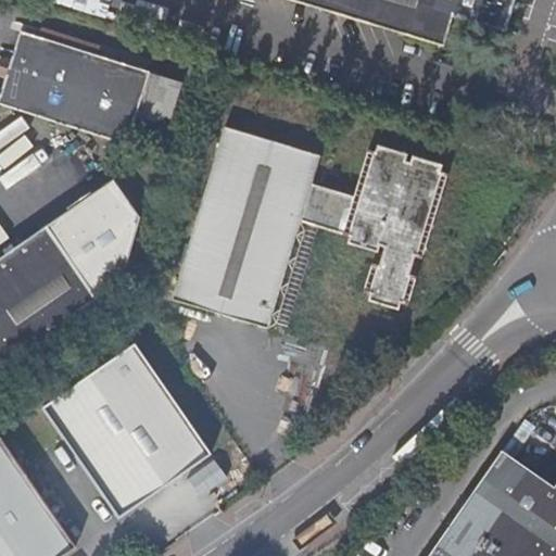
[(291,0),(443,46),(453,16),(505,32),(515,0),(291,0)]
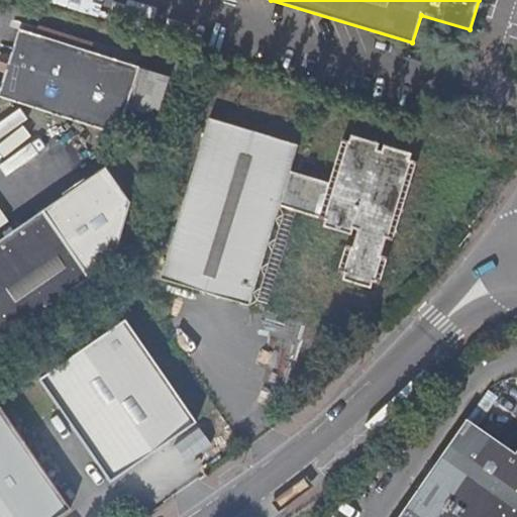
[(140,67),(19,29),(0,90),(0,96),(119,133),(140,67)]
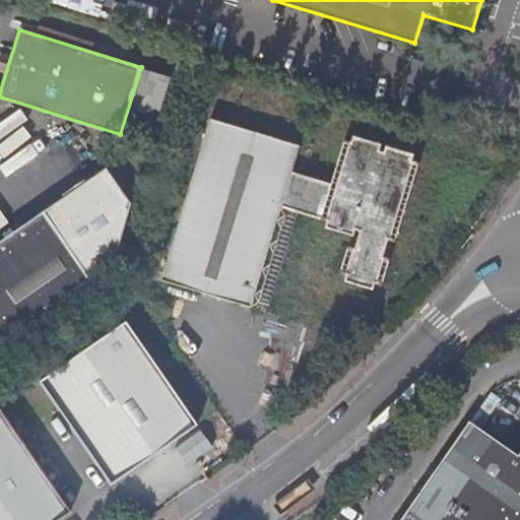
[(301,146),(211,119),(161,280),(252,307),(281,207),(327,221),(326,228),(353,236),(355,230),(361,231),(354,248),(348,246),(340,272),(347,274),(345,281),(373,289),(376,282),(382,284),(390,259),(384,257),(389,240),(395,242),(419,163),(412,160),(414,154),(385,145),(384,151),(380,150),(381,144),(353,136),(351,142),(345,140),(331,184),(293,172),(301,146)]
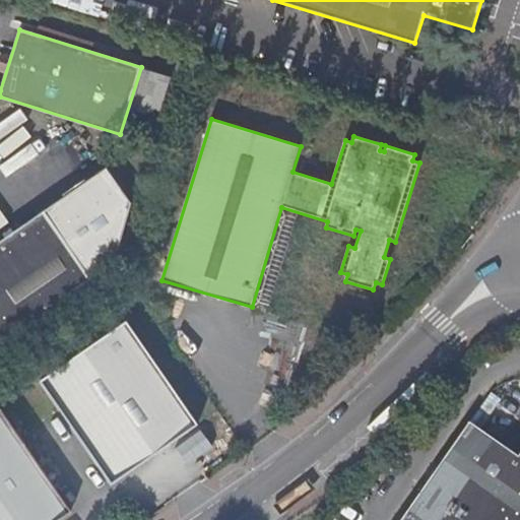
[(45,210),(0,241),(0,343),(2,346),(94,283),(45,210)]
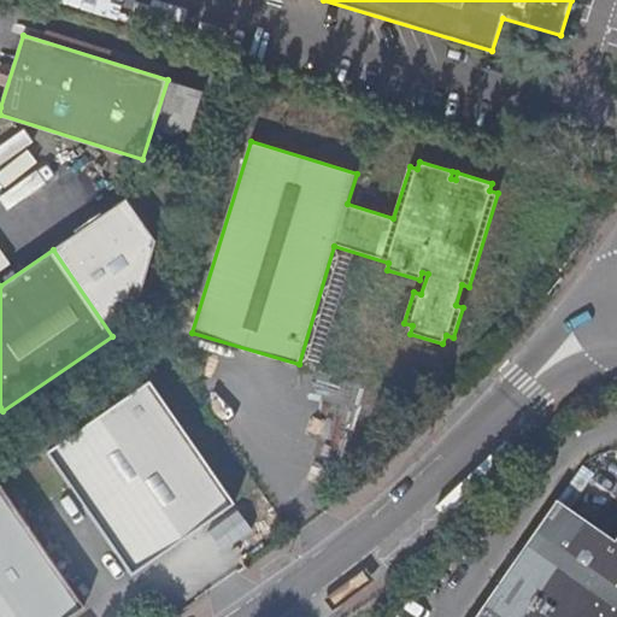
[(151,382),(50,452),(134,574),(235,504),(151,382)]
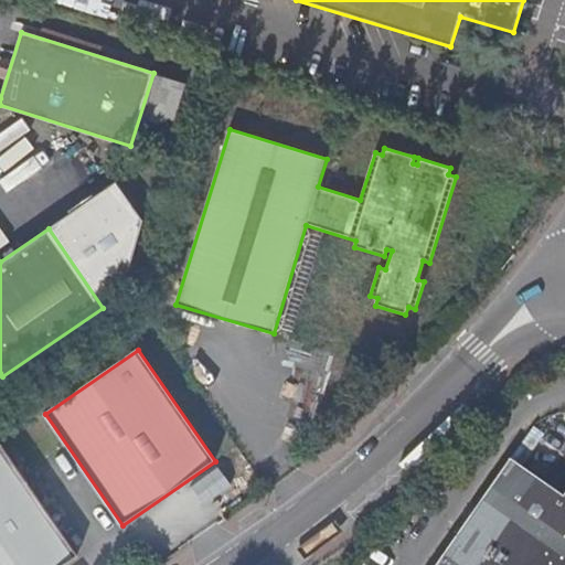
[(2,445),(0,446),(0,564),(65,564),(78,555),(2,445)]
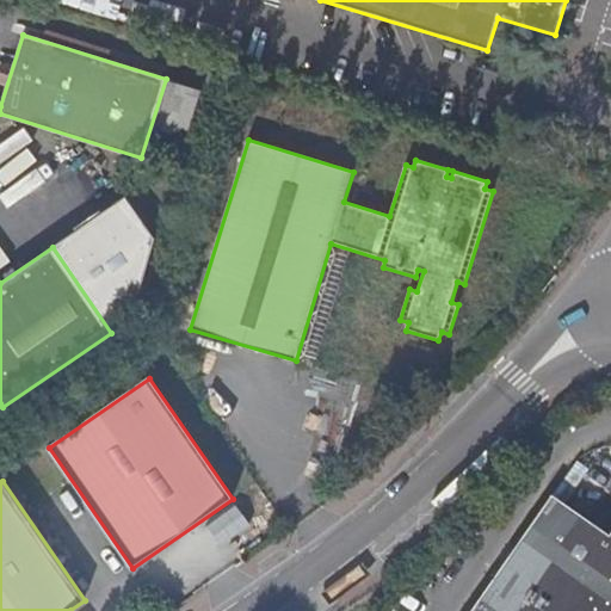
[(469,610),(610,610),(610,530),(606,537),(549,498),(469,610)]
